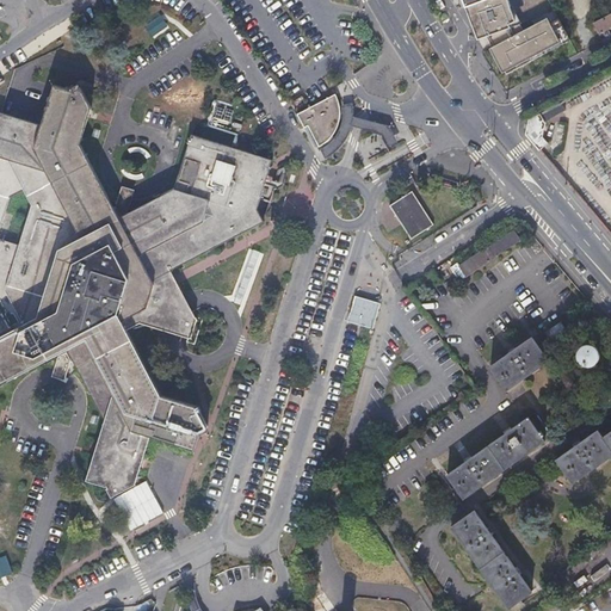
[(550,0),(460,0),(474,39),(482,36),(497,76),(571,51),(566,39),(550,0)]
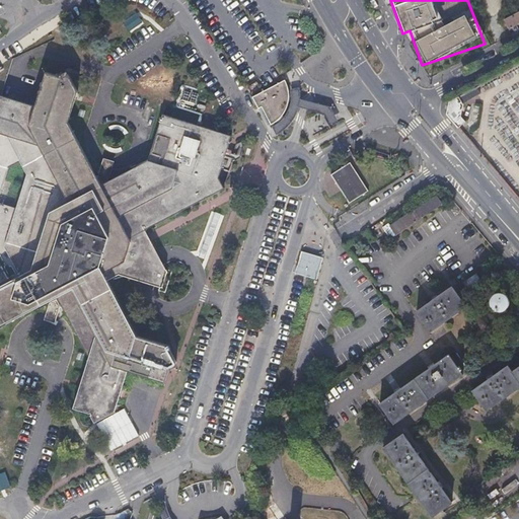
[(518,10),(504,18),(507,22),(509,27),(515,24),(518,21),(518,10)]
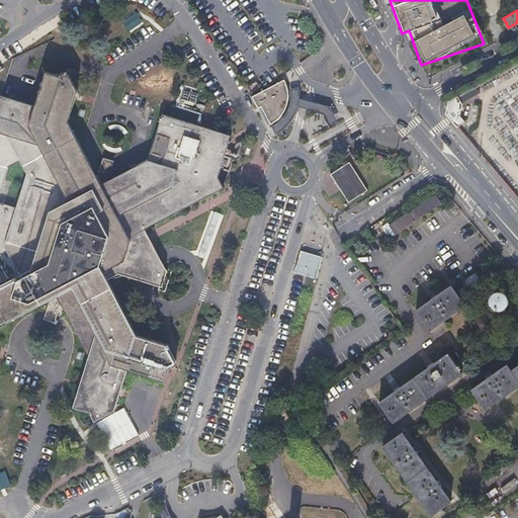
[(508,27),(507,27),(509,31),(512,37),(517,34),(517,31),(514,24),(508,27)]
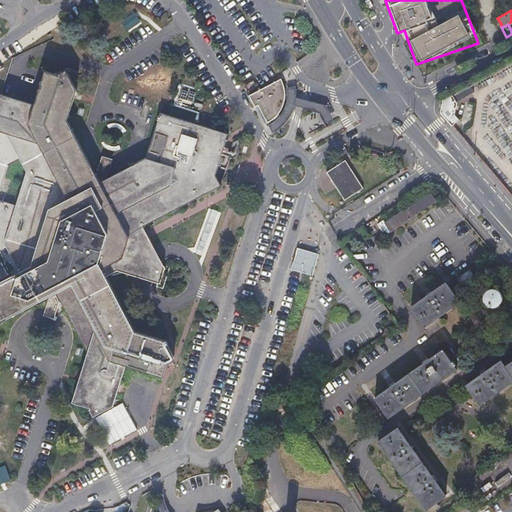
[(0,238),(6,240),(5,244),(10,256),(9,264),(0,262),(1,264),(0,264),(0,323),(50,297),(57,294),(61,301),(88,354),(72,404),(89,409),(92,415),(96,416),(113,407),(126,367),(163,378),(167,366),(173,363),(174,357),(166,342),(135,331),(107,277),(118,272),(132,265),(134,257),(132,256),(135,247),(133,242),(135,241),(131,234),(144,228),(221,187),(216,176),(229,135),(161,113),(146,159),(107,179),(100,183),(96,175),(68,121),(77,91),(69,74),(64,72),(58,75),(45,71),(35,105),(0,94),(0,238)]
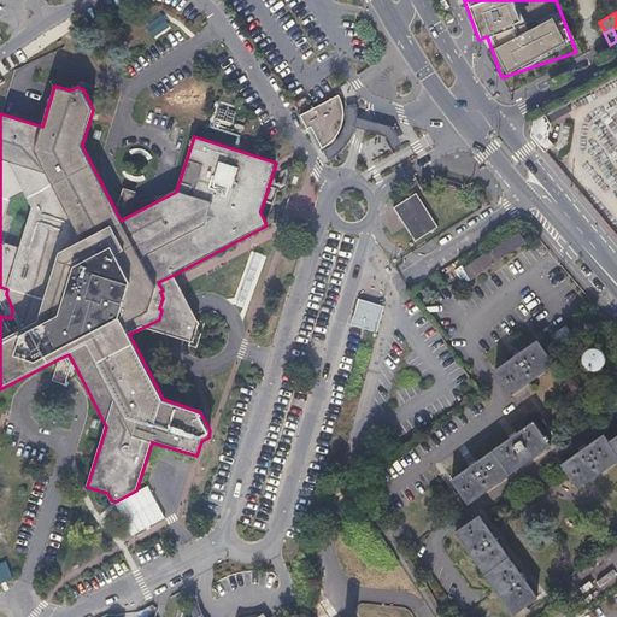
[(338,97),(303,115),(299,116),(306,130),(310,128),(322,148),(328,145),(330,147),(331,150),(336,145),(340,141),(335,136),(338,134),(339,131),(341,128),(342,122),(344,118),(344,113),(342,107),(341,104),(339,99),(338,97)]
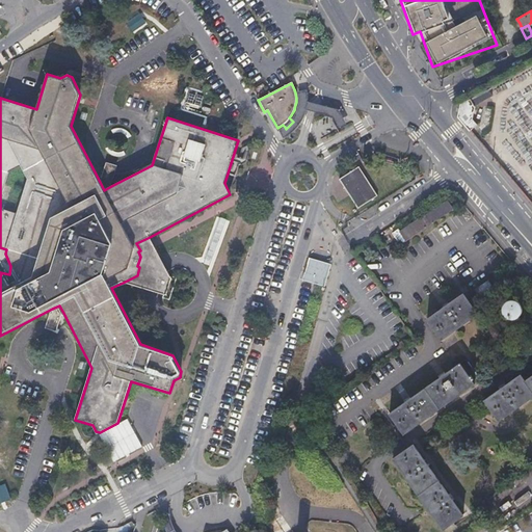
[(203,103),(206,94),(187,88),(181,109),(208,118),(212,106),(203,103)]
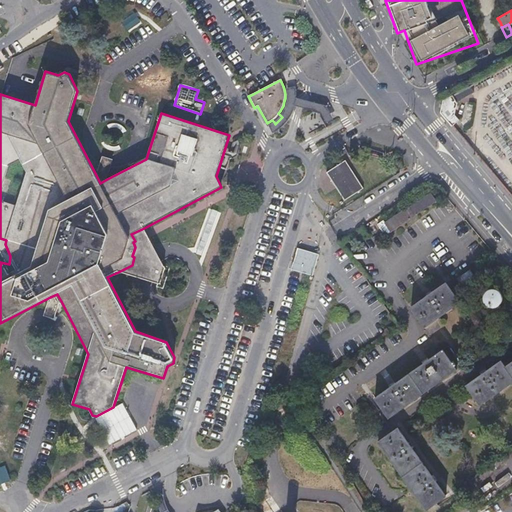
[(440,113),(452,126),(460,119),(454,114),(457,102),(456,101),(474,92),(470,85),(442,100),(440,113)]
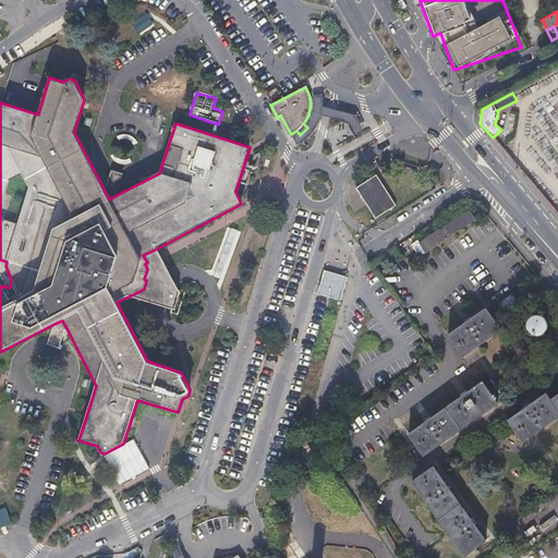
[(323,100),(322,95),(312,96),(313,102),(313,107),(313,111),(312,116),(311,118),(308,123),(307,128),(304,131),(300,135),(299,133),(292,136),(298,145),(302,143),(307,138),(312,133),(316,129),(319,121),(320,119),(320,117),(327,118),(349,122),(355,134),(363,130),(355,114),(328,108),(323,107),(323,100)]
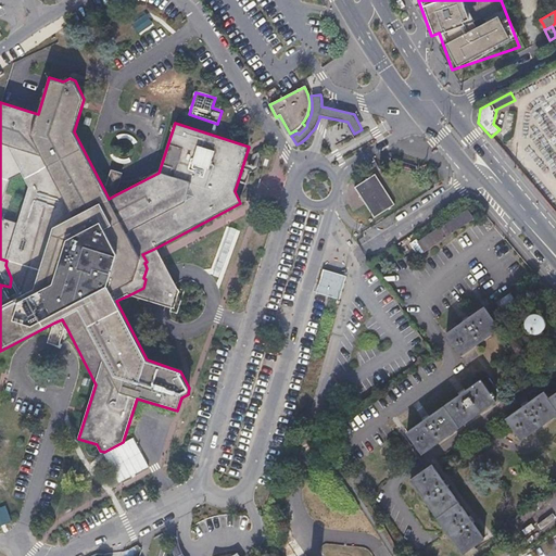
[(109,199),(116,194),(124,174),(112,171),(104,190),(109,199)]
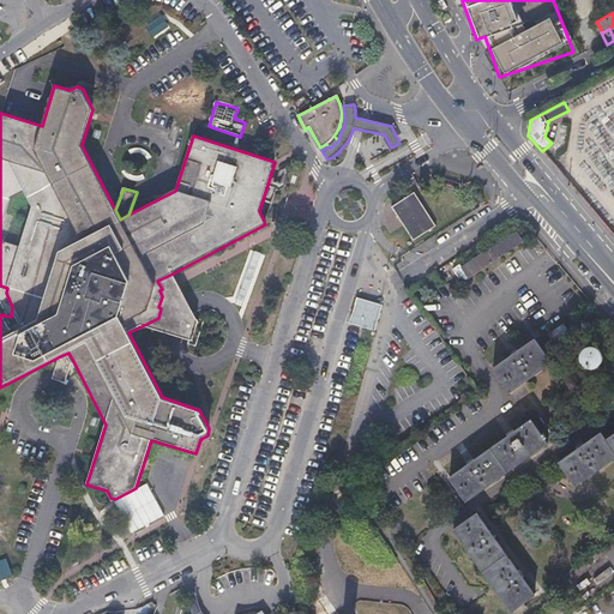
[(437,226),(415,191),(392,206),(414,241),(437,226)]
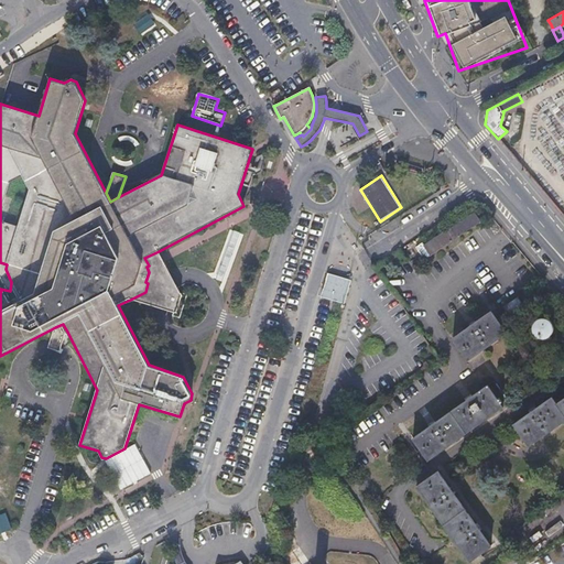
[(481,223),(478,218),(476,214),(426,246),(432,255),(481,223)]
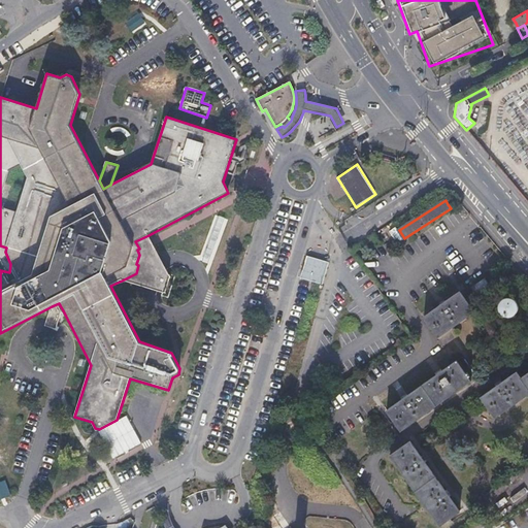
[(165,267),(149,235),(135,241),(139,249),(137,250),(139,255),(136,264),(138,265),(136,273),(122,281),(135,285),(153,290),(154,269),(165,267)]
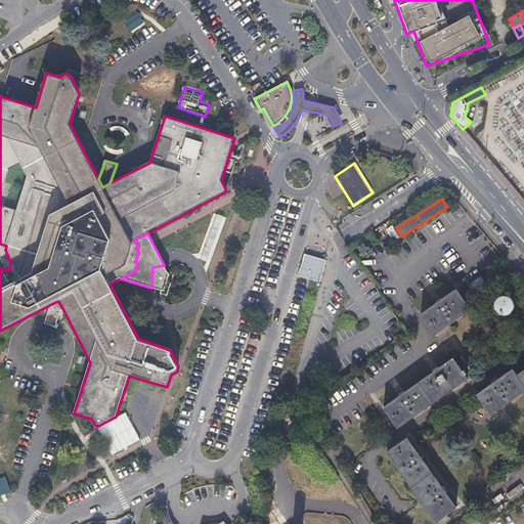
[(6,246),(0,244),(0,267),(0,268),(9,270),(10,262),(5,250),(6,246)]
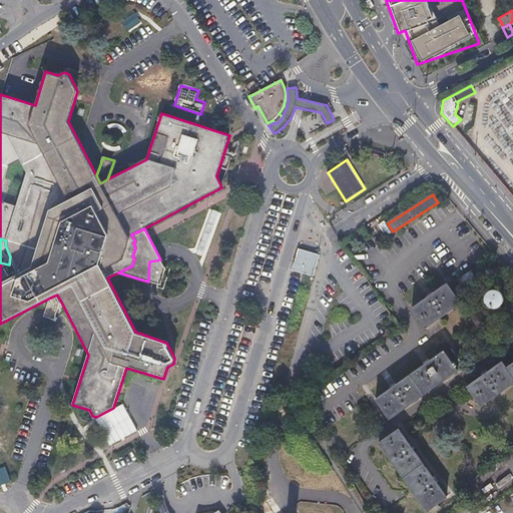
[(319,253),(298,247),(292,270),(313,276),(319,253)]
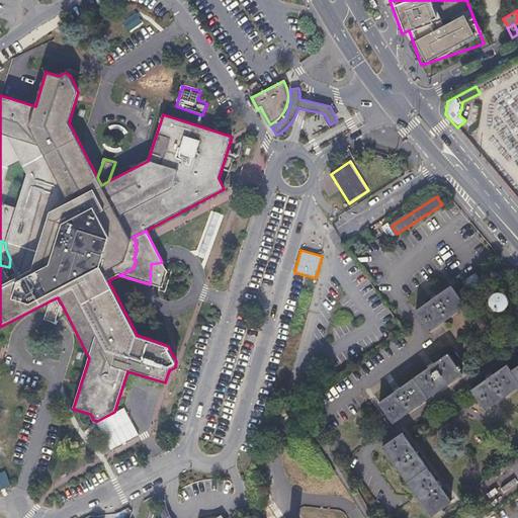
[(170,278),(162,262),(151,264),(150,284),(167,289),(170,278)]
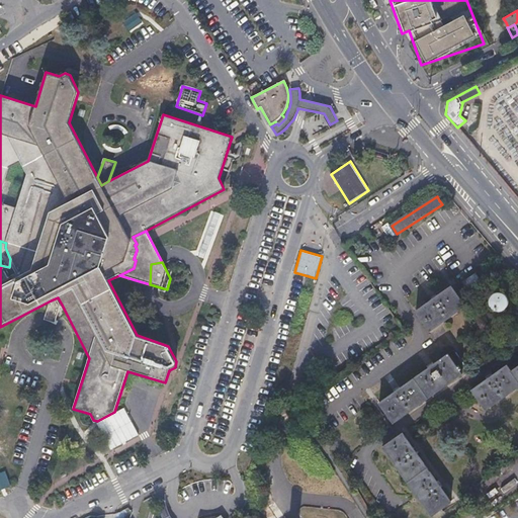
[(461,280),(463,283),(466,287),(478,280),(472,272),(461,280)]
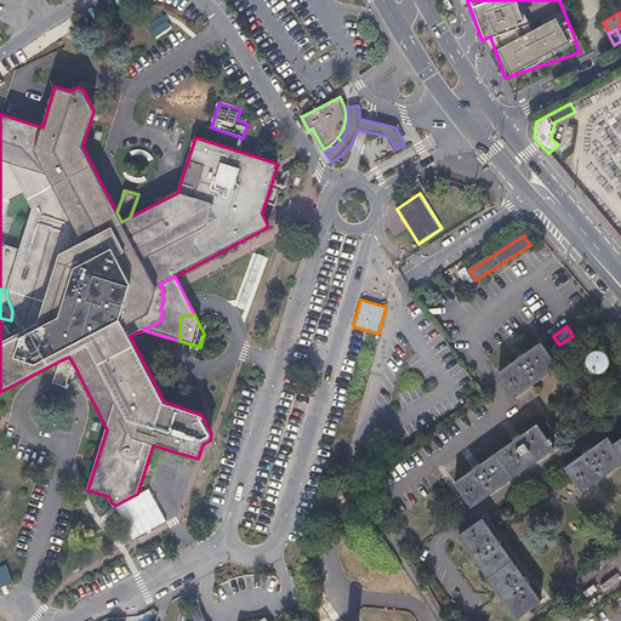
[(496,371),(503,383),(512,394),(554,365),(537,341),(496,371)]
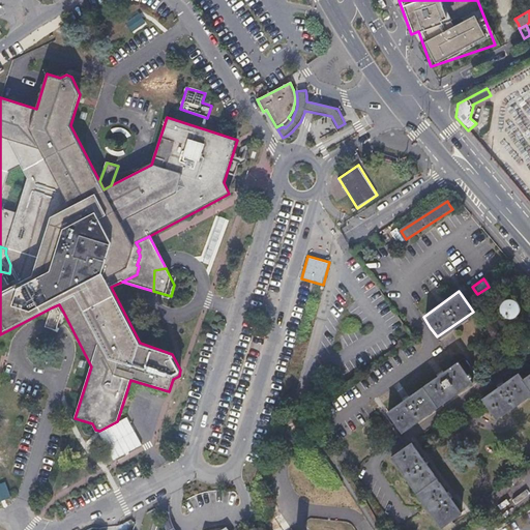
[(498,302),(497,305),(497,306),(497,307),(498,311),(500,313),(502,315),(503,315),(505,315),(507,316),(510,315),(511,314),(513,313),(514,312),(516,310),(517,307),(517,305),(516,303),(516,301),(513,299),(512,298),(510,297),(509,296),(506,296),(503,296),(501,298),(500,299),(499,299),(498,302)]
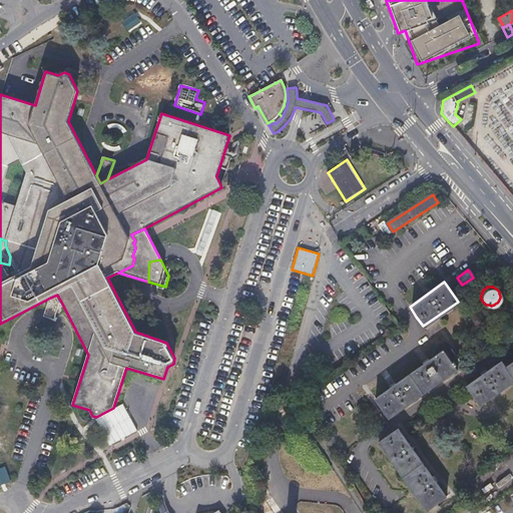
[(55,321),(61,302),(57,295),(50,298),(44,317),(49,319),(55,321)]
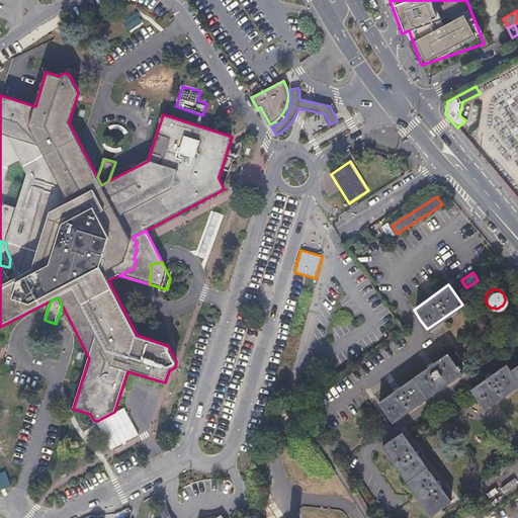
[(391,421),(425,397),(459,372),(445,353),(377,402),(391,421)]
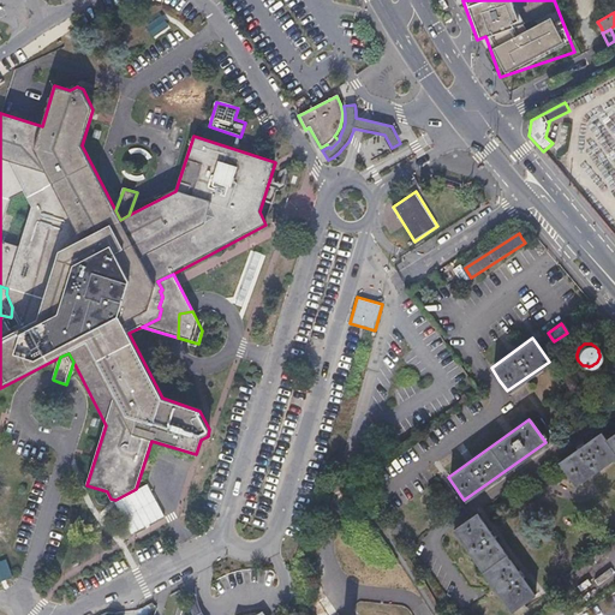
[(614,429),(602,439),(598,433),(557,461),(573,484),(614,455),(614,429)]
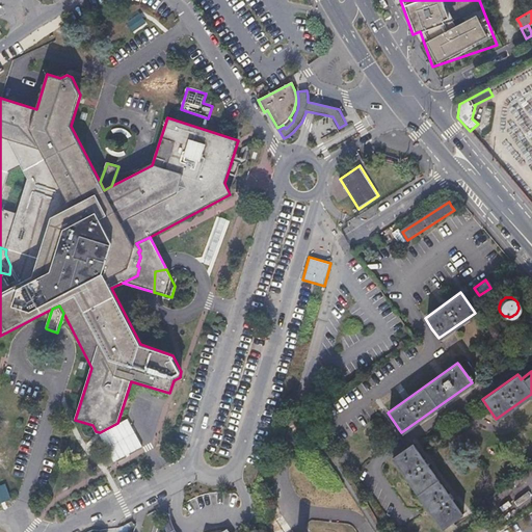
[(112,455),(141,443),(134,428),(106,441),(112,455)]
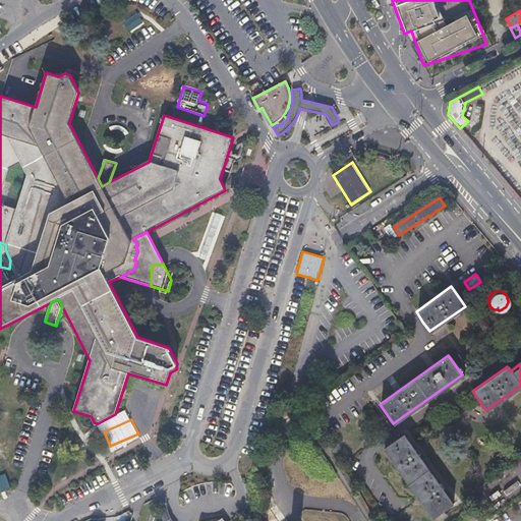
[(451,504),(426,469),(402,435),(383,448),(432,517),(451,504)]
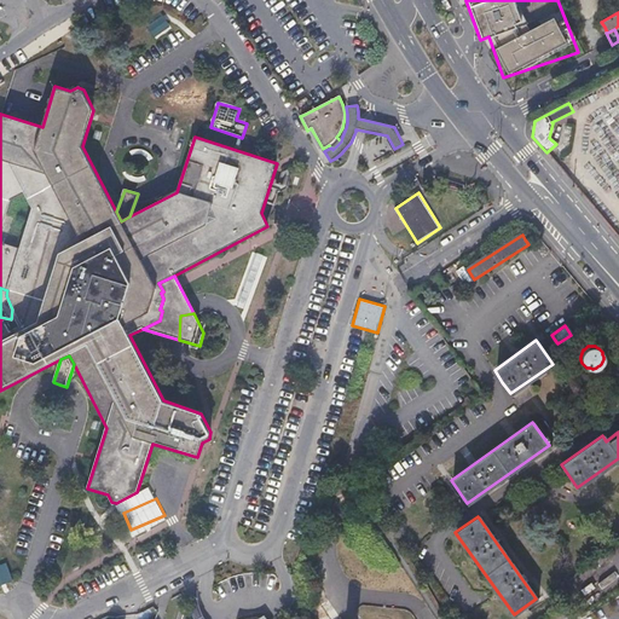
[(606,577),(597,566),(579,582),(588,591),(606,577)]
